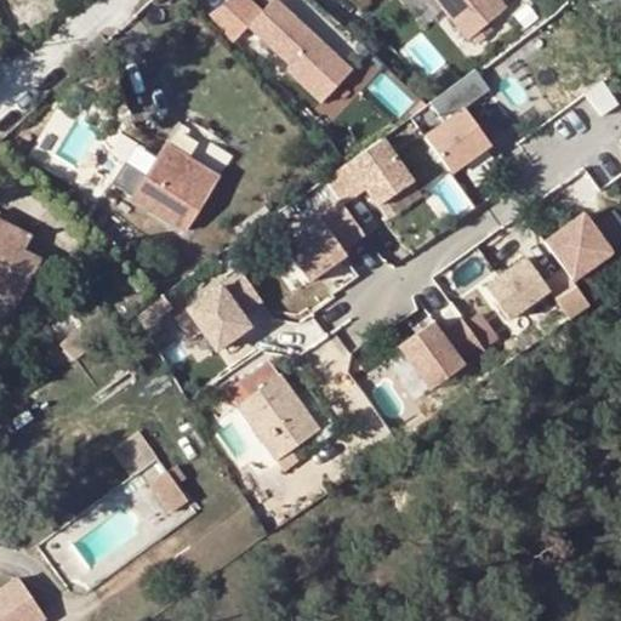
[(272,0),(262,11),(250,0),(229,0),(210,21),(231,45),(248,27),(291,67),(288,72),(322,102),(352,69),(274,0),(272,0)]
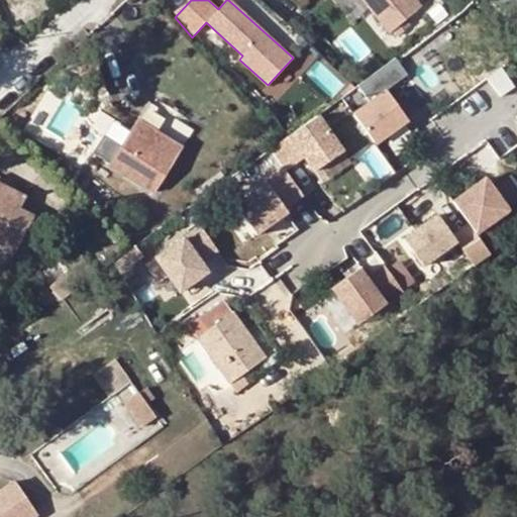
[(421,7),(415,0),(362,0),(390,33),(421,7)]
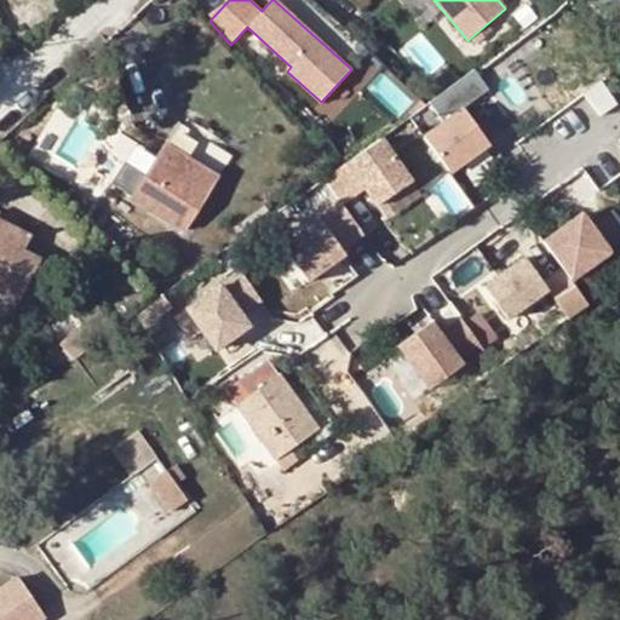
[(486,91),(471,70),(426,104),(441,124),(422,138),(448,173),(487,144),(460,109),(486,91)]
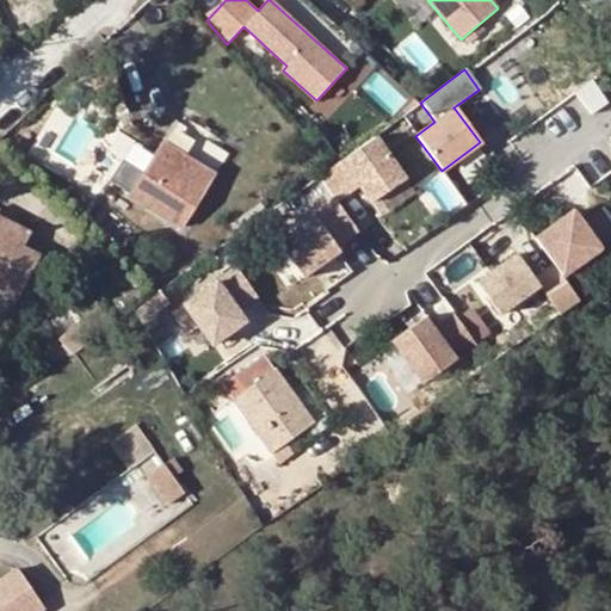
[(226,155),(179,123),(134,196),(184,229),(217,178),(213,174),(226,155)]
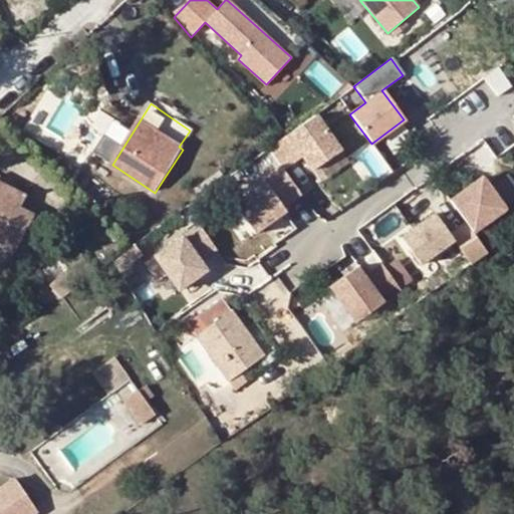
[(280,167),(282,170),(301,156),(312,171),(339,150),(314,115),(267,150),(280,167)]
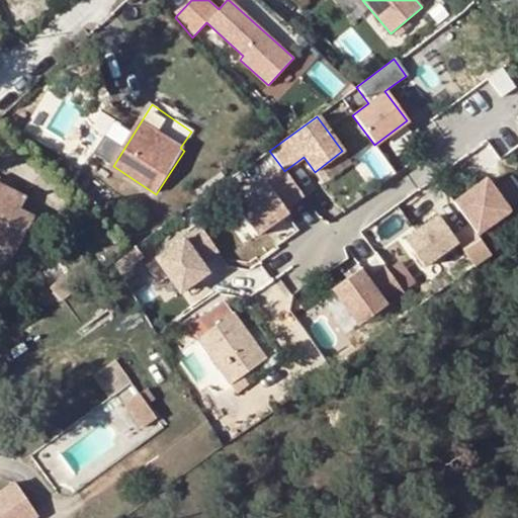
[(282,168),(268,178),(289,207),(304,197),(284,171),(282,168)]
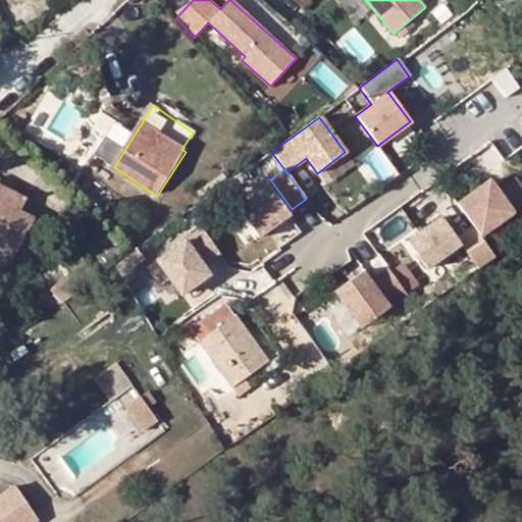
[(292,209),(270,179),(266,183),(288,212),(292,209)]
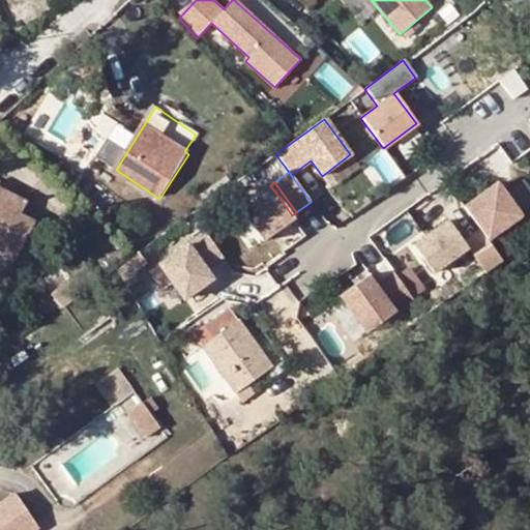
[(480,230),(487,239),(521,214),(497,182),(463,207),(480,230)]
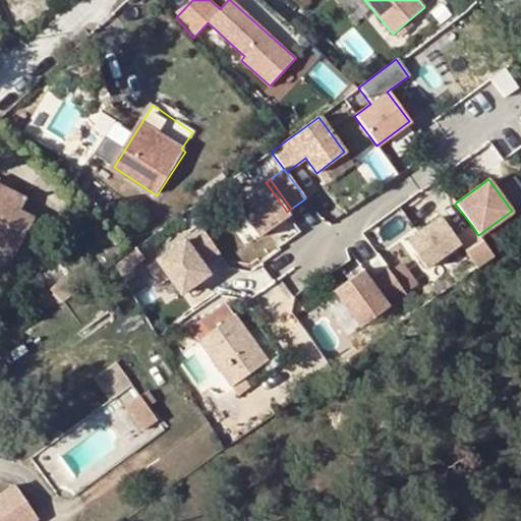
[(287,212),(266,182),(234,206),(258,238),(290,216),(287,212)]
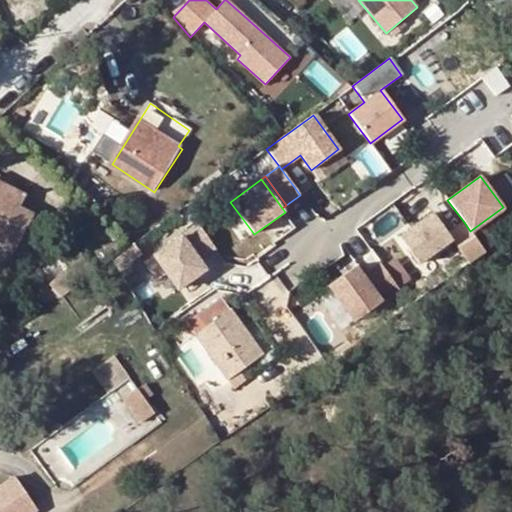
[(0,184),(0,198),(20,209),(25,198),(0,184)]
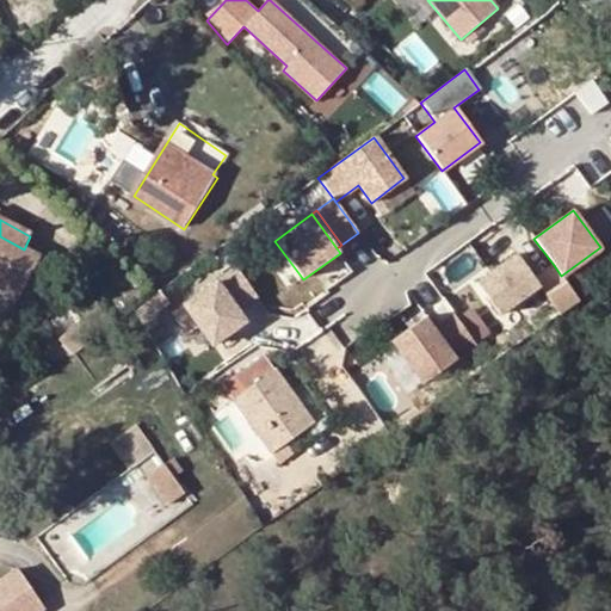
[(0,294),(17,302),(38,258),(24,250),(0,236),(0,294)]
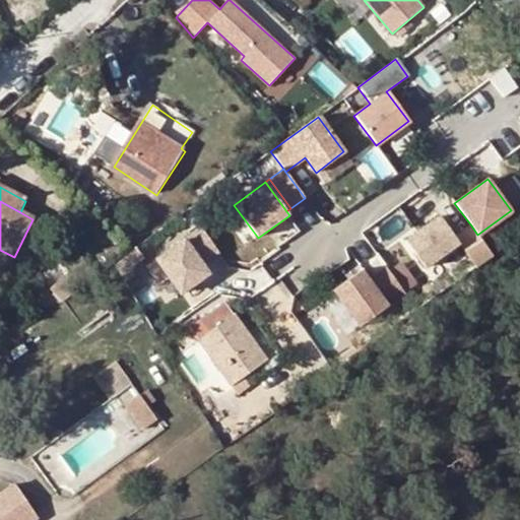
[(140,212),(126,224),(131,232),(146,219),(140,212)]
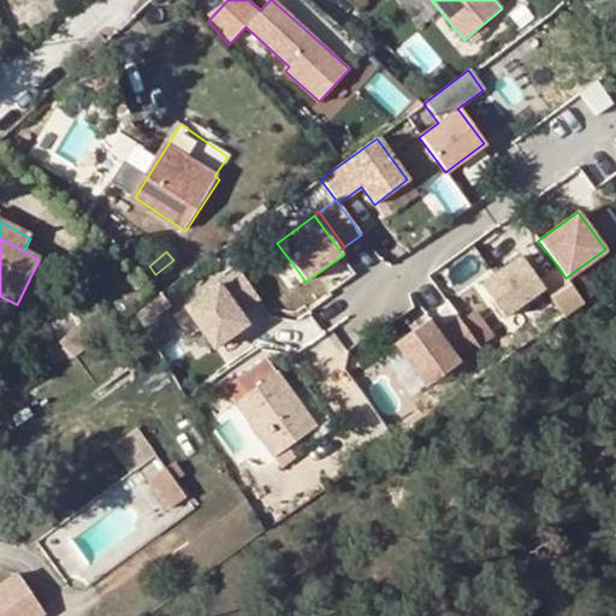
[(545,286),(567,317),(585,303),(566,278),(558,267),(540,280),(521,255),(481,284),(505,317),(545,286)]
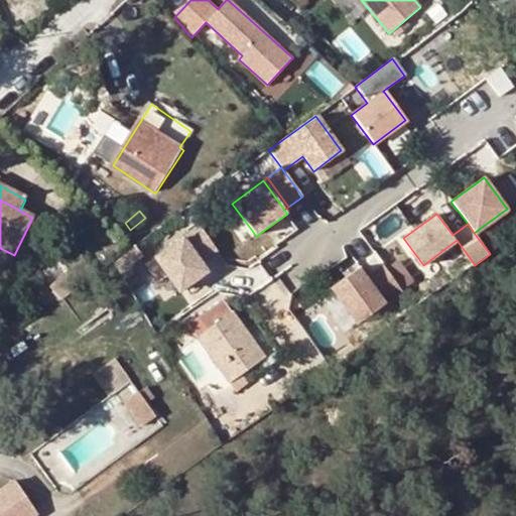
[(47,226),(32,218),(14,255),(29,262),(47,226)]
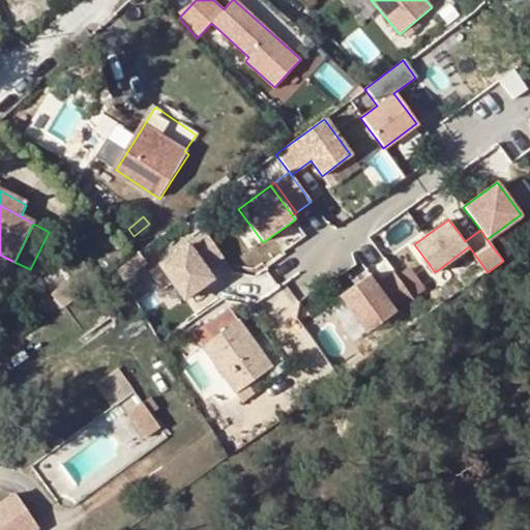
[(206,271),(224,259),(205,234),(151,274),(164,293),(173,286),(185,302),(213,282),(206,271)]
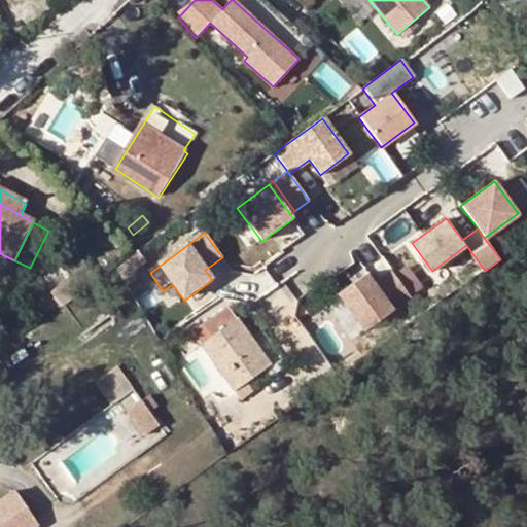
[(85,266),(50,289),(63,310),(98,284),(85,266)]
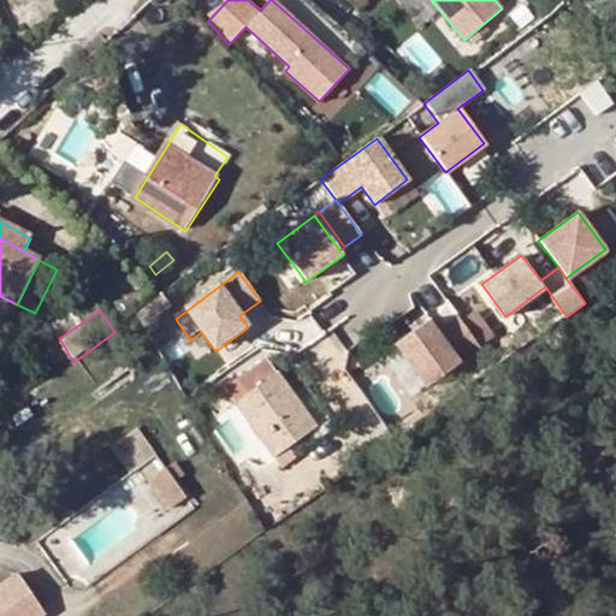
[(481,349),(457,318),(438,332),(430,320),(395,345),(426,389),(481,349)]
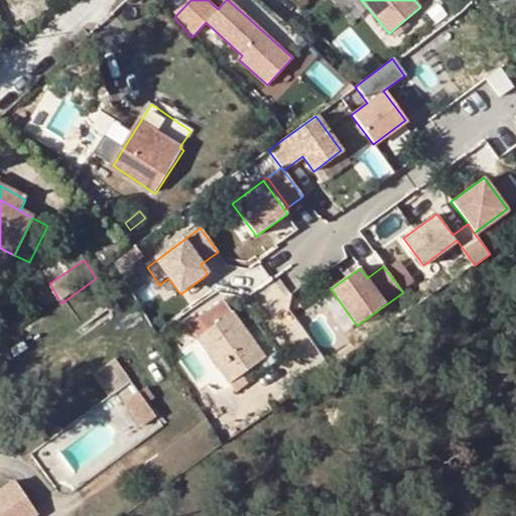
[(186,326),(233,391),(246,382),(240,374),(263,357),(223,299),(186,326)]
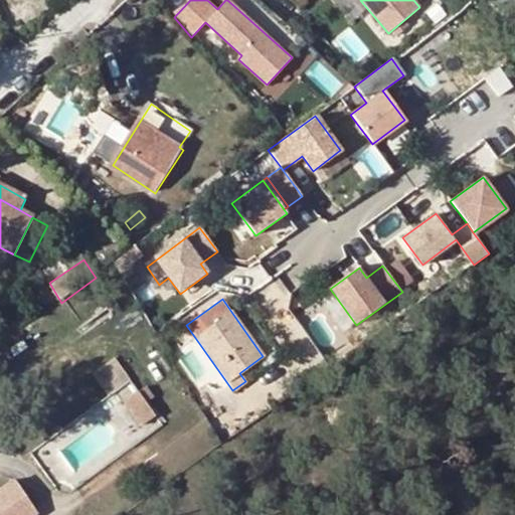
[(132,382),(116,360),(94,375),(110,397),(132,382)]
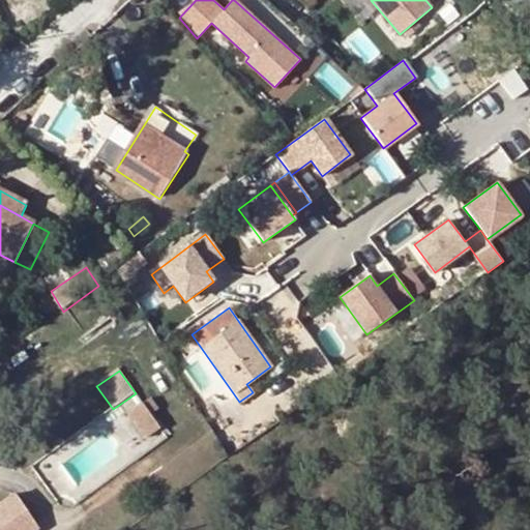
[(143,404),(151,416),(160,409),(151,398),(143,404)]
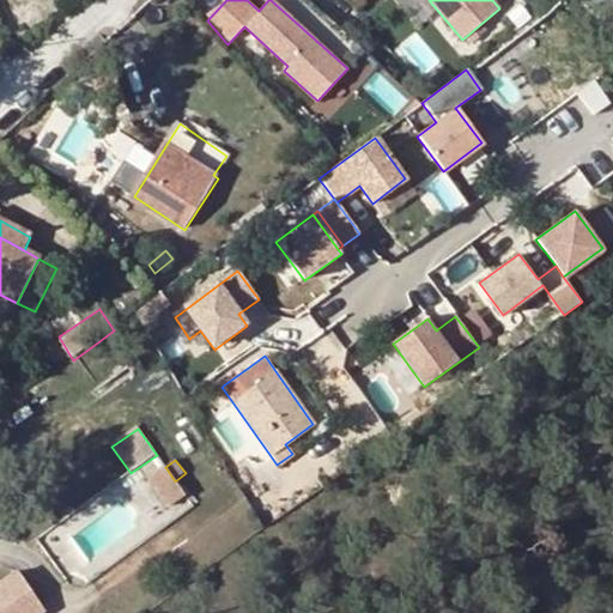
[(169,509),(186,496),(175,481),(165,467),(146,480),(169,509)]
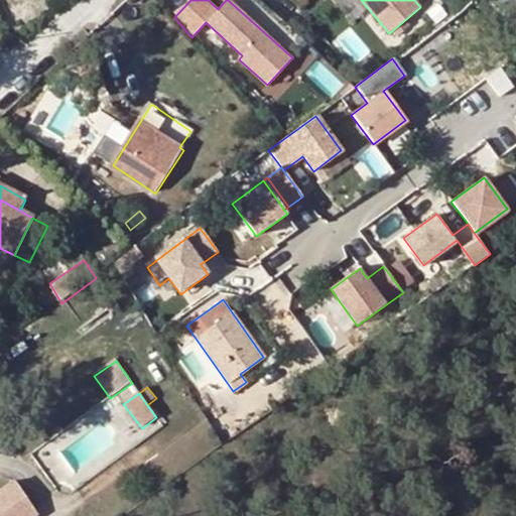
[(0,515),(35,515),(36,515),(13,482),(0,490),(0,515)]
